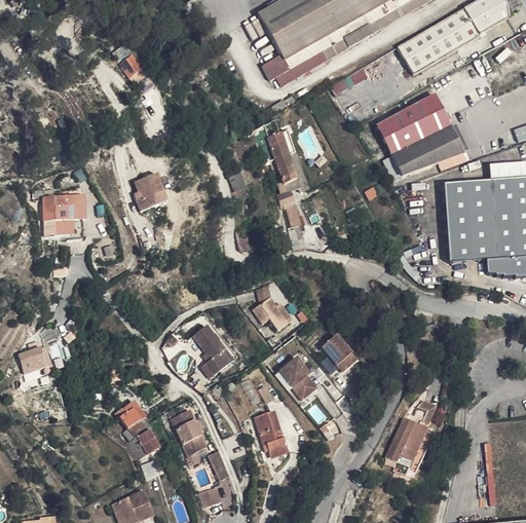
[(271,0),(267,2),(269,6),(259,12),(282,53),(263,64),(271,78),(277,75),(283,84),(373,32),(372,30),(426,0),(271,0)]
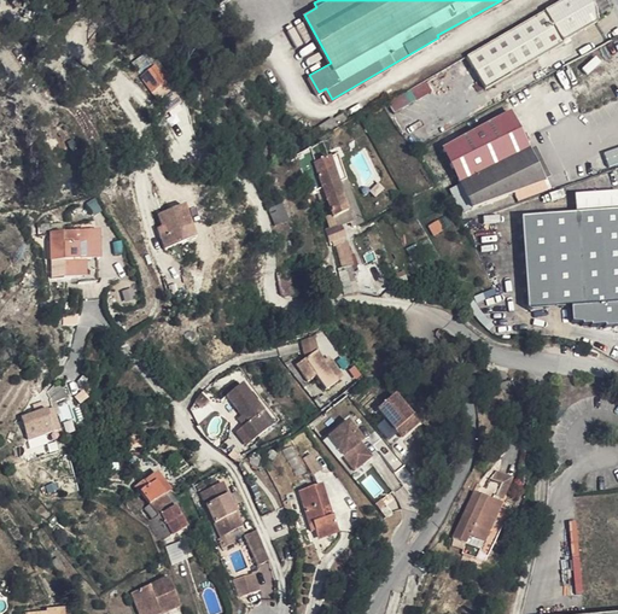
[(594,1),(593,0),(558,0),(544,7),(467,54),(487,86),(565,40),(564,40),(598,21),(594,1)]
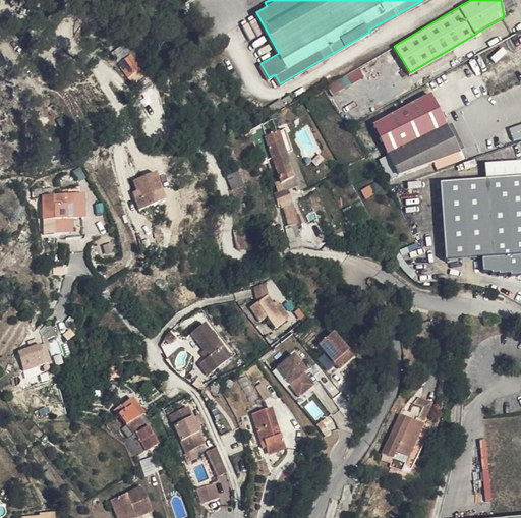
[(119,62),(128,73),(138,66),(130,54),(119,62)]
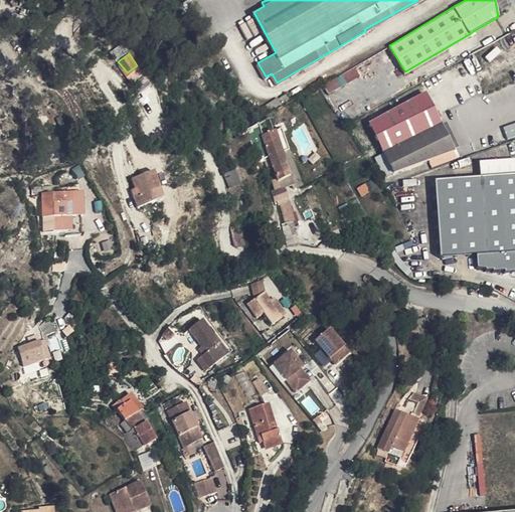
[(361,74),(355,64),(338,74),(344,84),(361,74)]
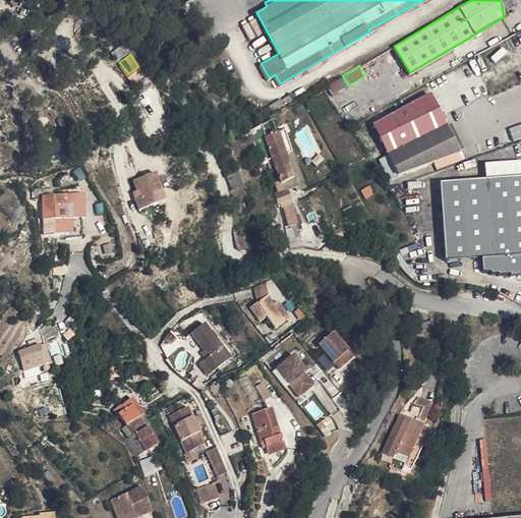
[(128,73),(141,92),(151,83),(138,66),(128,73)]
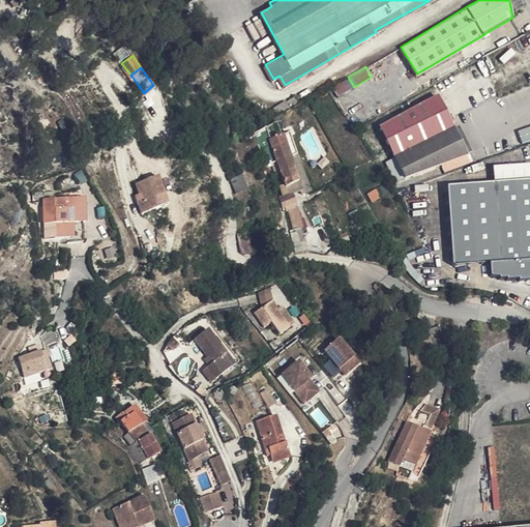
[(330,80),(333,86),(345,79),(342,74),(330,80)]
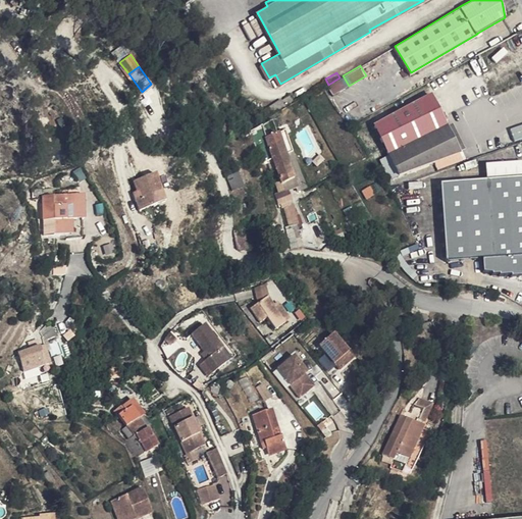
[(288,104),(295,100),(291,93),(282,97),(288,104)]
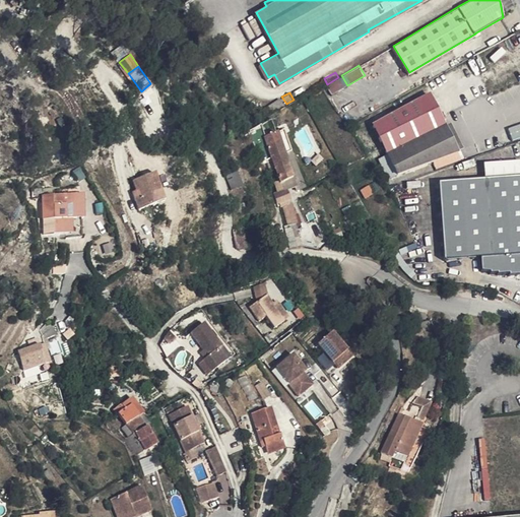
[(372,124),(386,153),(446,126),(430,92),(372,124)]
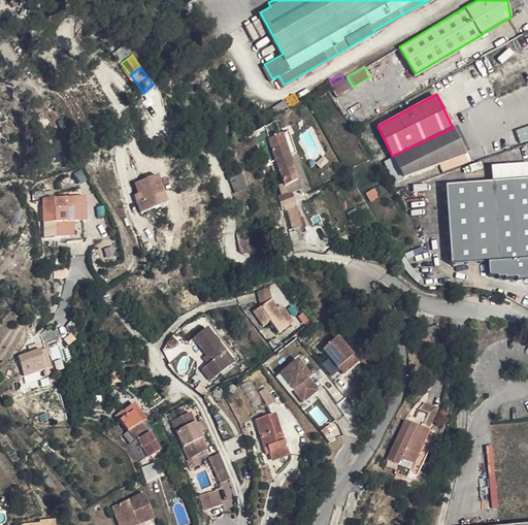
[(282,111),(291,105),(286,98),(276,104),(277,104),(282,111)]
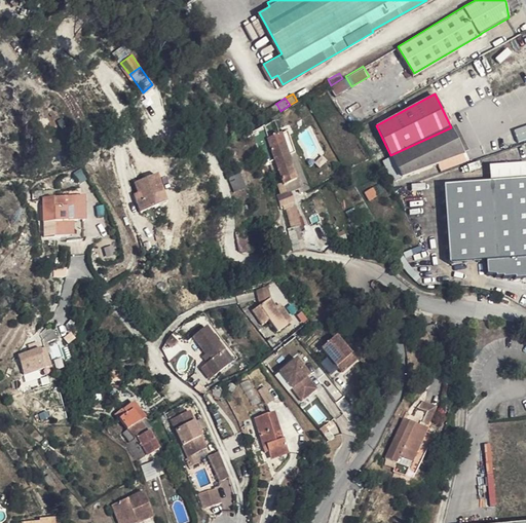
[(272,115),(280,111),(276,104),(268,109),(272,115)]
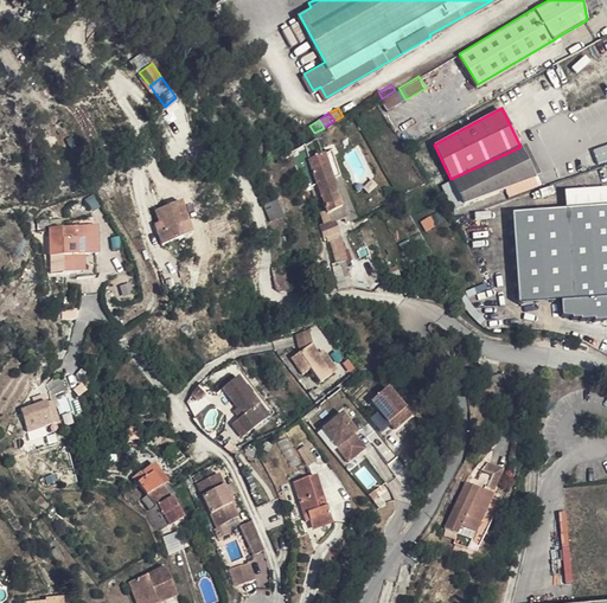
[(606,141),(594,147),(599,161),(606,156),(606,141)]
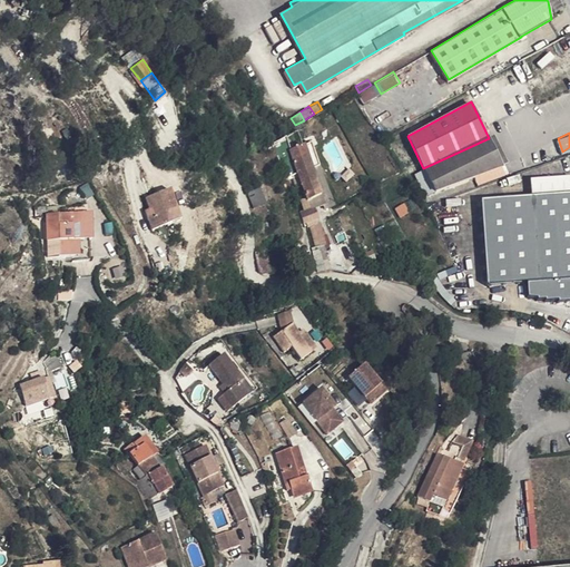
[(290,147),(286,135),(274,142),(279,153),(290,174),(312,165),(311,162),(304,144),(303,142),(290,147)]
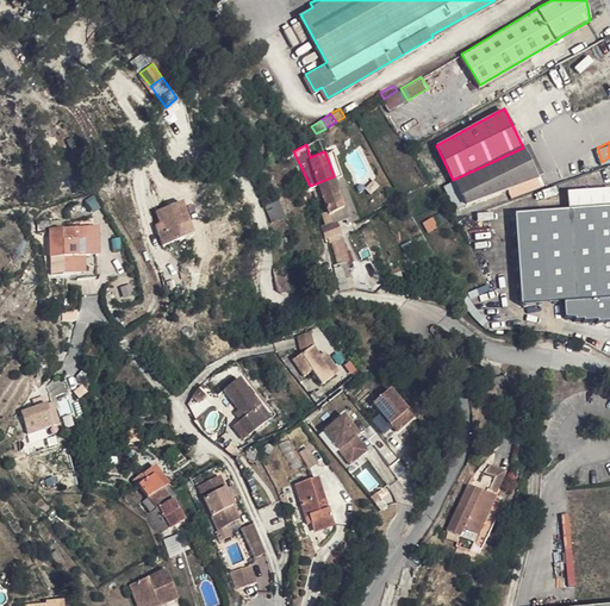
[(466,205),(510,188),(537,176),(523,148),(453,180),(466,205)]
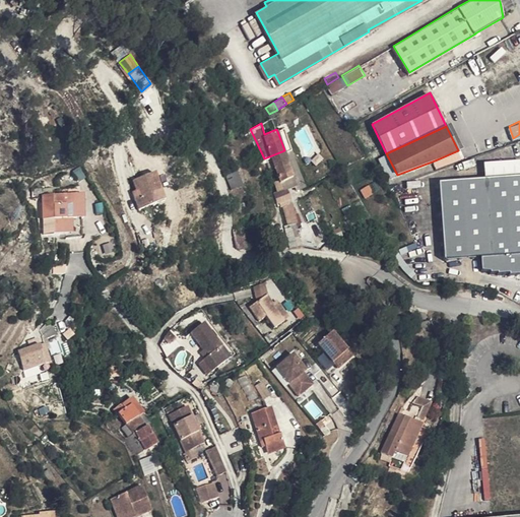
[(282,129),(277,131),(283,147),(288,145),(282,129)]
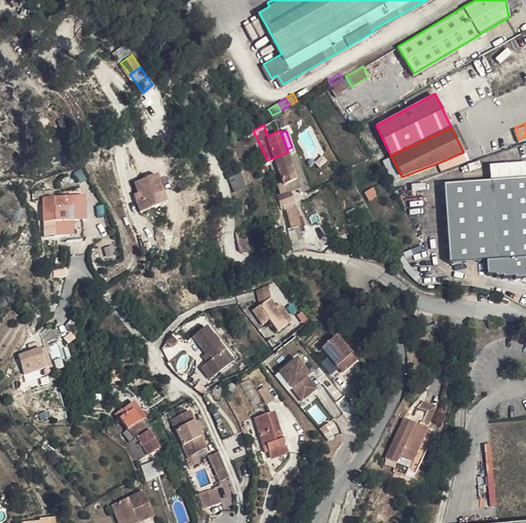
[(297,177),(305,174),(295,149),(288,152),(297,177)]
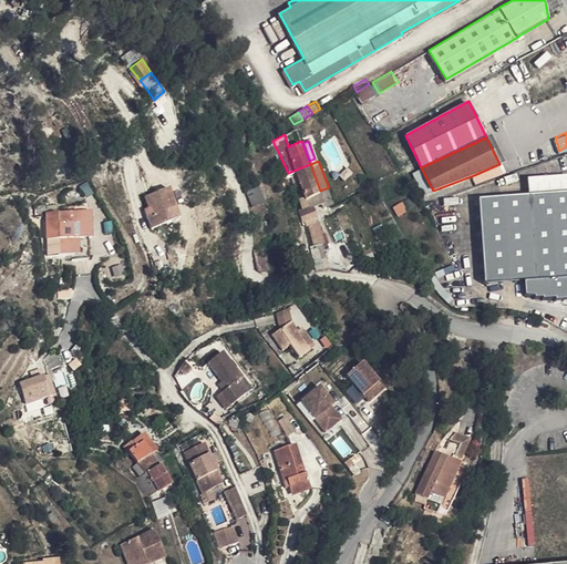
[(320,191),(310,164),(288,173),(291,181),(299,177),(307,196),(310,195),(320,191)]
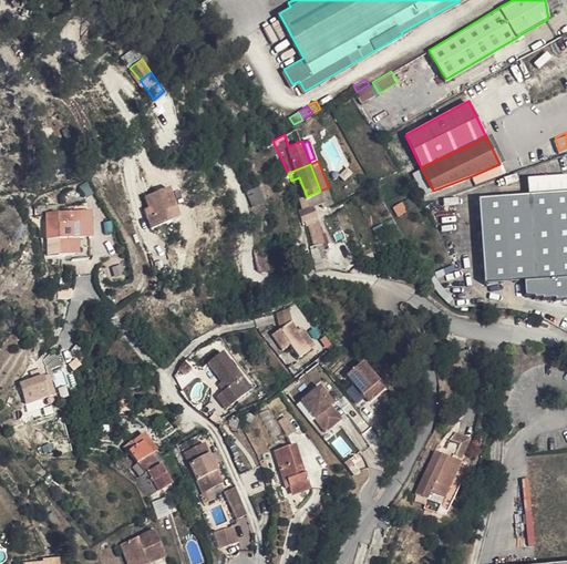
[(500,164),(474,175),(476,182),(503,172),(500,164)]
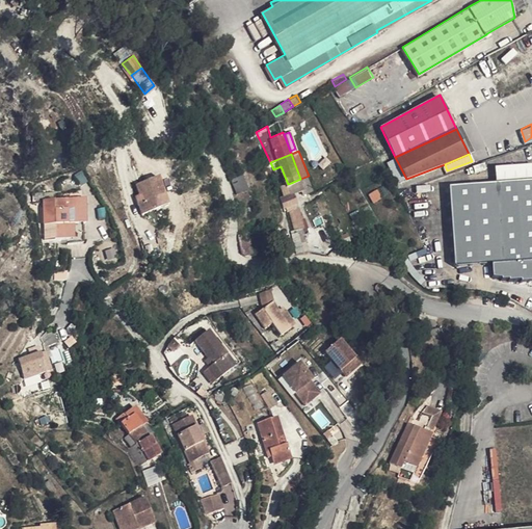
[(243,174),(232,178),(238,191),(248,187),(243,174)]
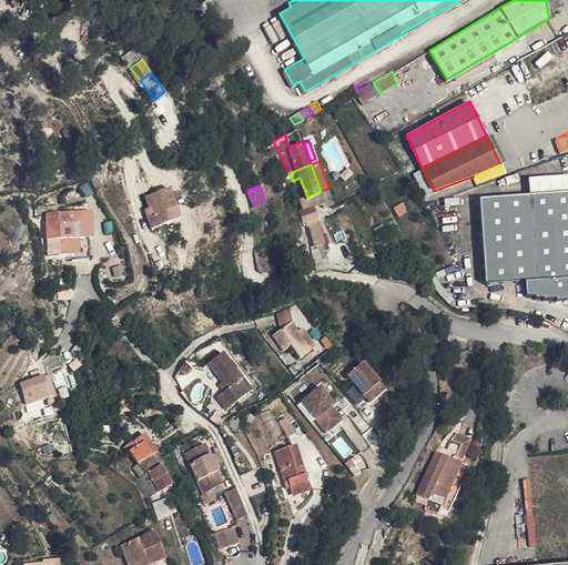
[(152,226),(180,215),(170,187),(145,194),(149,205),(152,213),(148,215),(152,226)]
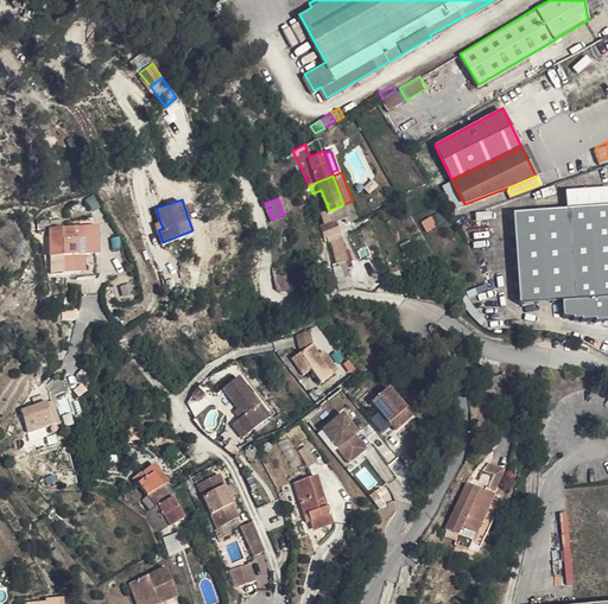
[(348,218),(358,214),(353,201),(343,204),(346,211),(348,218)]
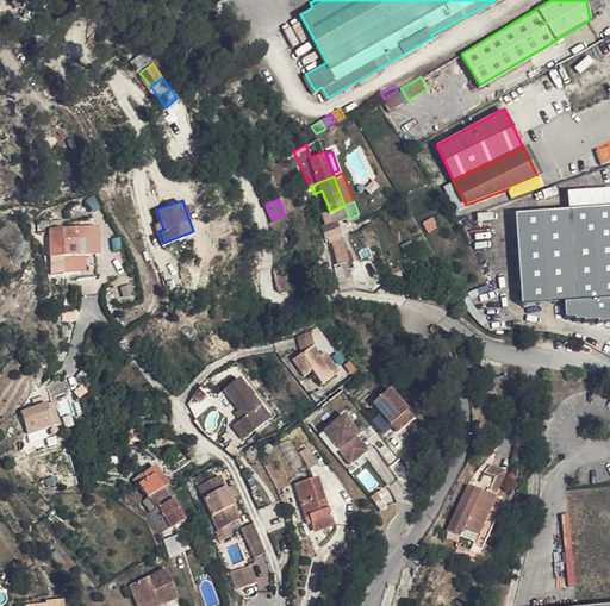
[(336,216),(347,212),(344,205),(334,210),(336,216)]
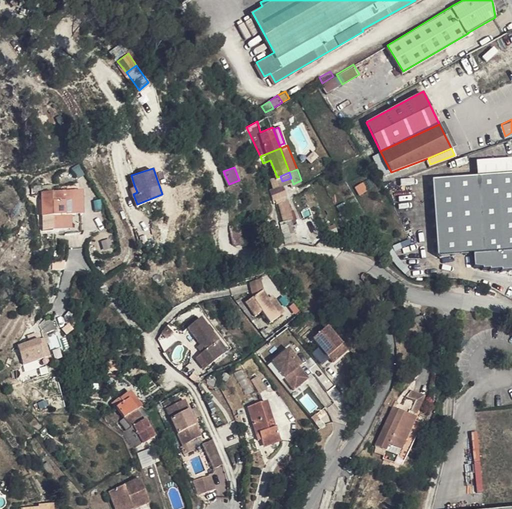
[(511,173),(477,177),(481,253),(492,254),(493,267),(499,267),(499,269),(511,268),(511,173)]
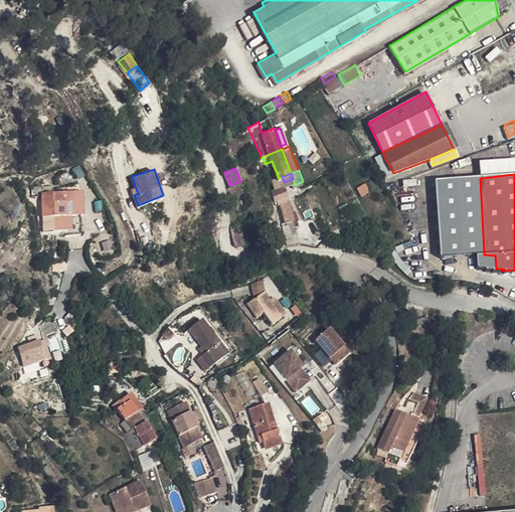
[(484,254),(480,178),(433,181),(440,259),(484,254)]
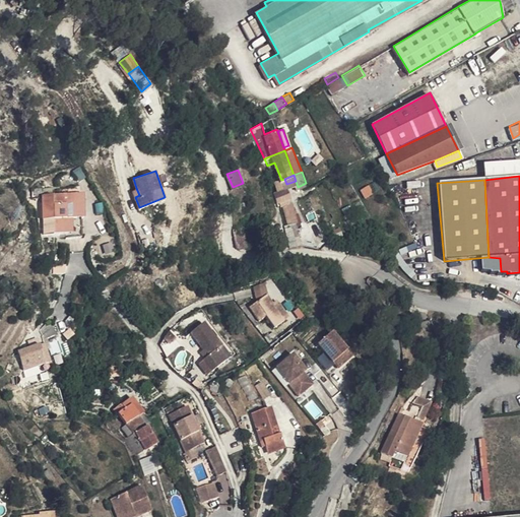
[(287,186),(275,190),(278,201),(290,196),(287,186)]
